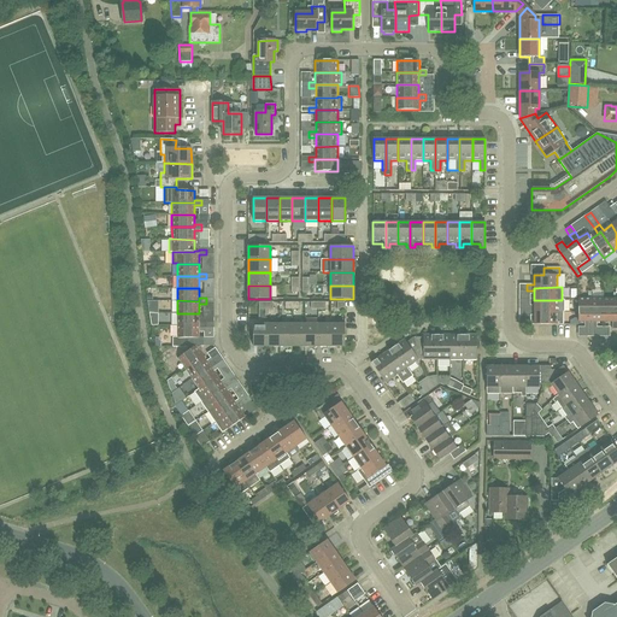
[(591,322),(591,299),(579,299),(577,322),(587,322),(587,329),(594,329),(594,322),(591,322)]
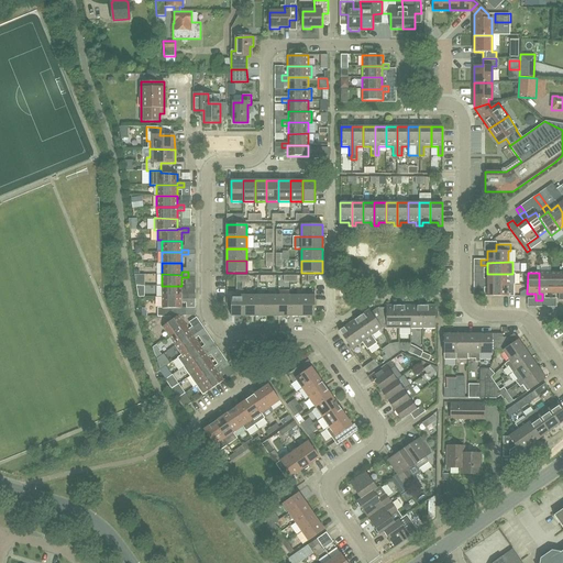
[(550,294),(550,273),(539,273),(539,294),(542,294),(550,294)]
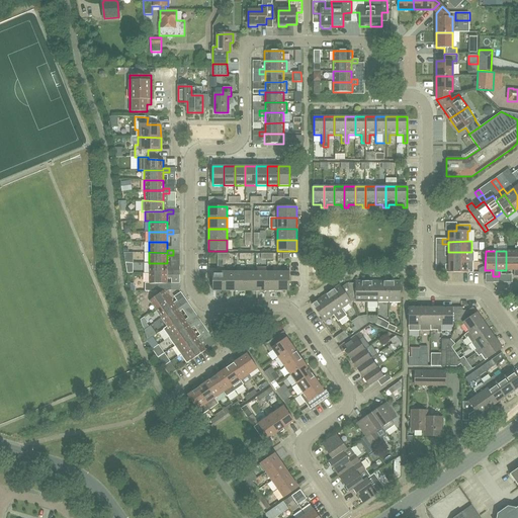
[(517,269),(516,270),(516,251),(506,251),(506,270),(514,270),(514,276),(517,276),(517,269)]
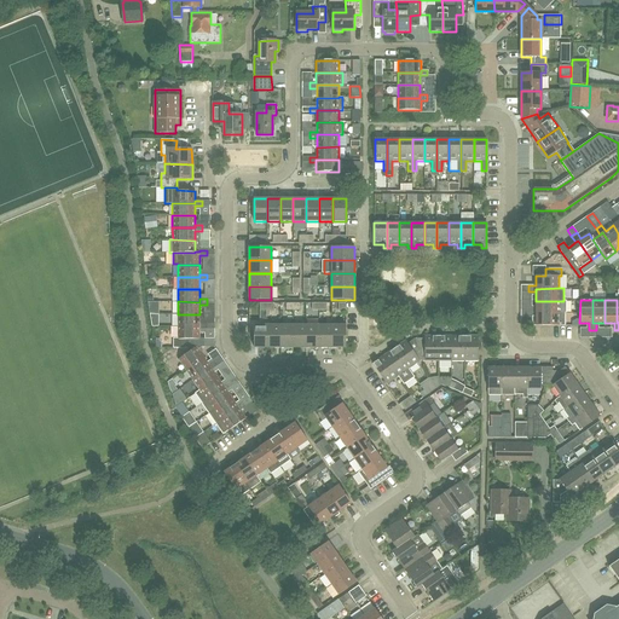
[(559,313),(559,301),(536,301),(536,310),(528,310),(528,317),(536,317),(536,313),(559,313)]
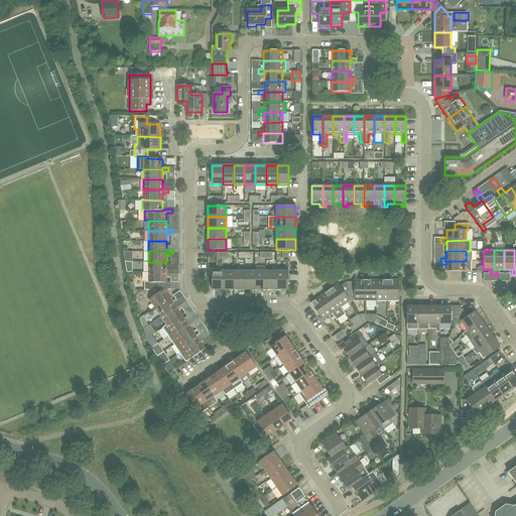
[(471,261),(466,261),(446,261),(446,264),(446,271),(471,271),(471,261)]
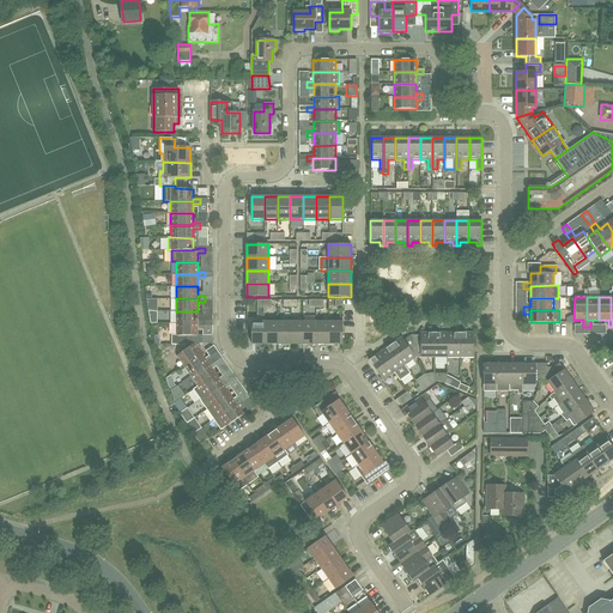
[(198,323),(198,321),(198,311),(176,311),(176,323),(198,323)]
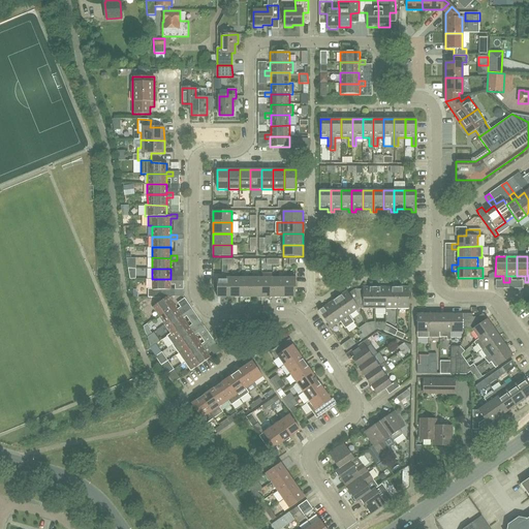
[(170,289),(170,281),(177,281),(177,277),(170,277),(170,279),(152,279),(152,289),(148,289),(148,298),(161,298),(161,289),(170,289)]
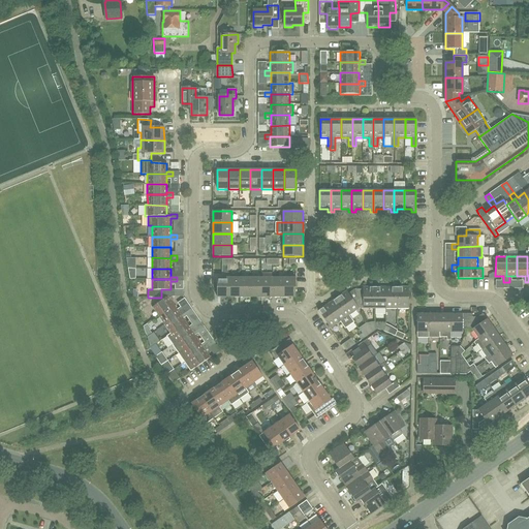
[(228,297),(228,278),(217,278),(217,297),(228,297)]
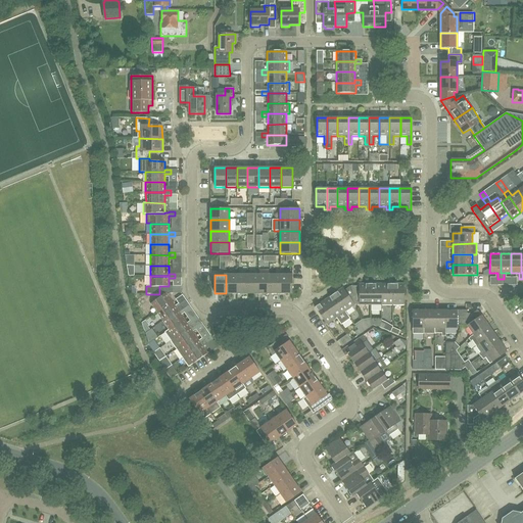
[(237,293),(237,275),(226,275),(226,293),(237,293)]
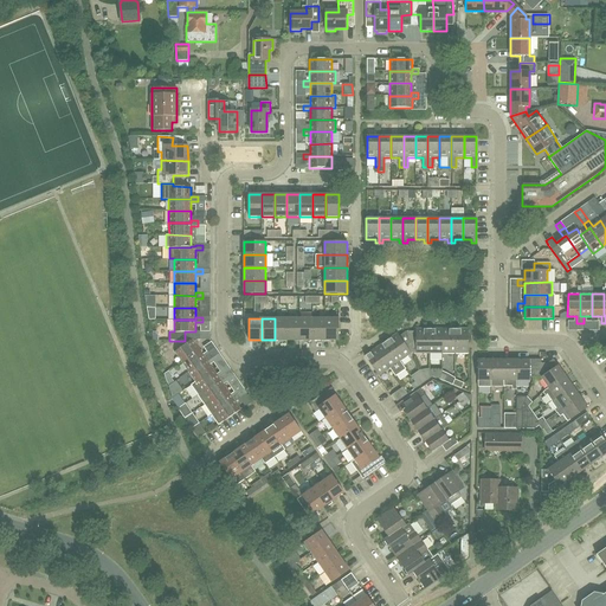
[(287,340),(287,318),(275,318),(275,340),(287,340)]
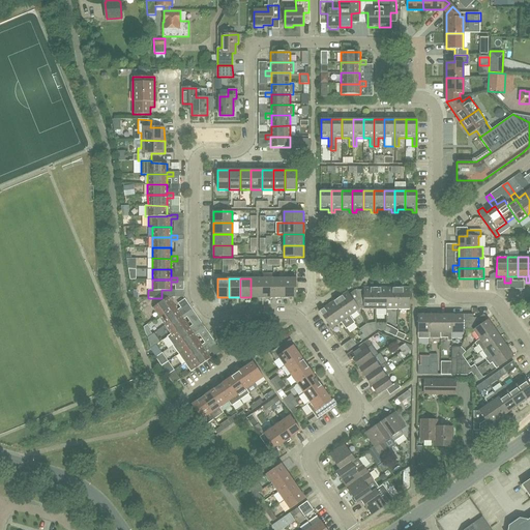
[(262,298),(262,278),(251,278),(251,297),(262,298)]
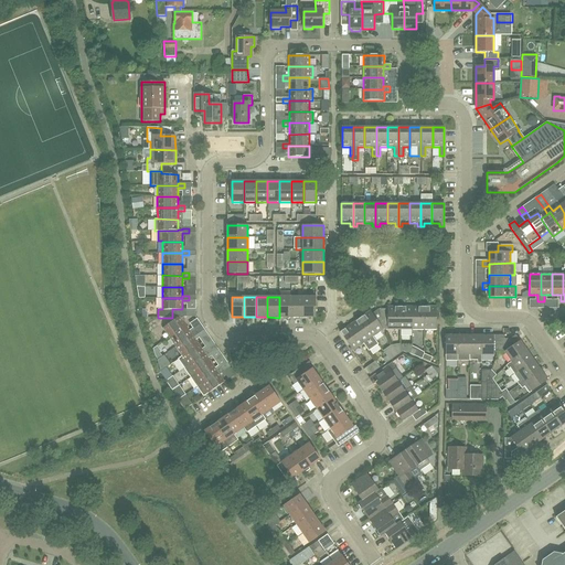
[(291,318),(291,297),(279,297),(279,318),(291,318)]
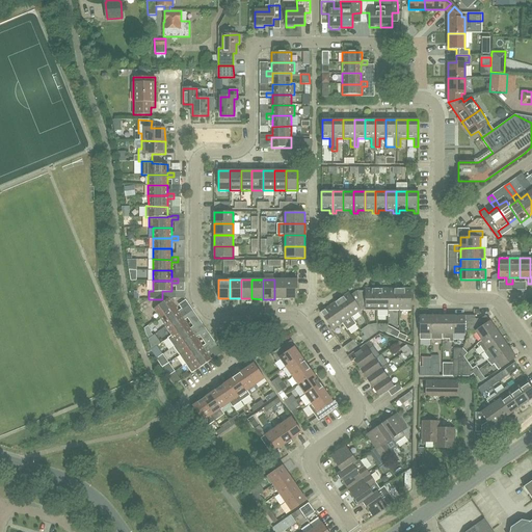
[(286,299),(286,280),(274,280),(274,299),(286,299)]
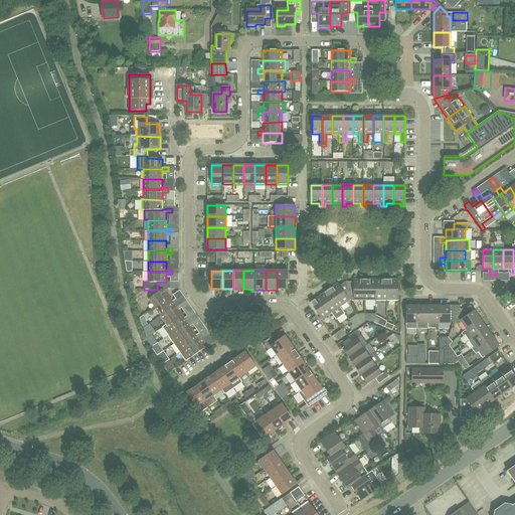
[(288,286),(288,271),(277,271),(277,290),(288,290),(288,286)]
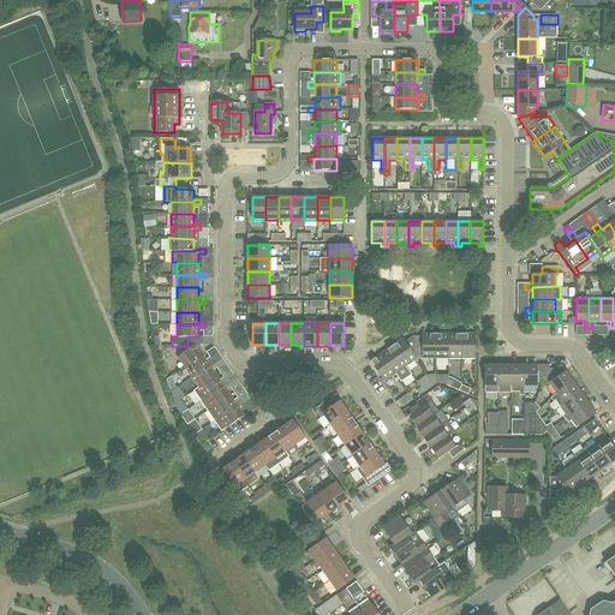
[(204,339),(214,338),(213,328),(204,328),(204,339)]
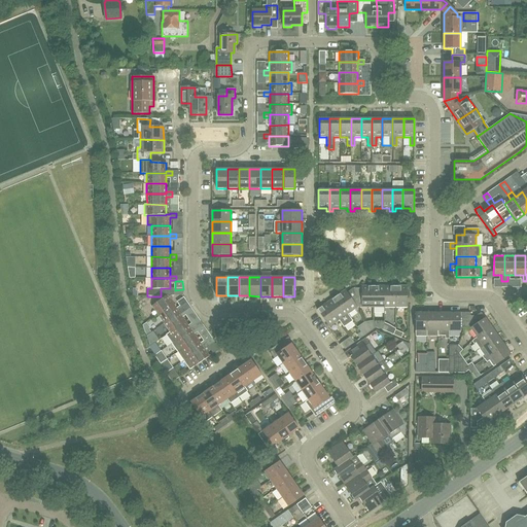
[(374,307),(373,286),(361,286),(361,288),(353,288),(356,299),(361,299),(361,307),(374,307)]
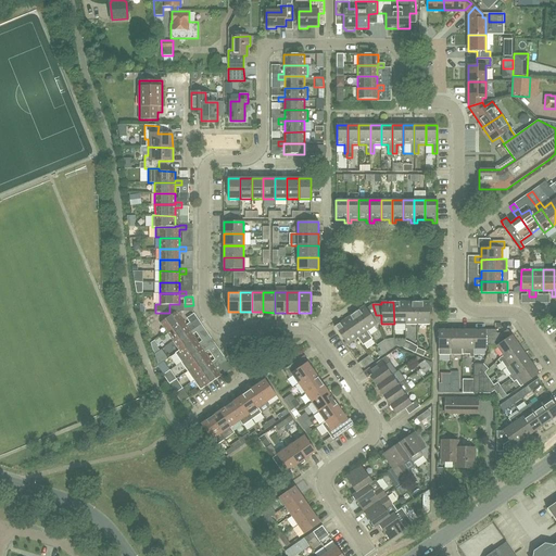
[(405,324),(405,302),(393,302),(394,324),(405,324)]
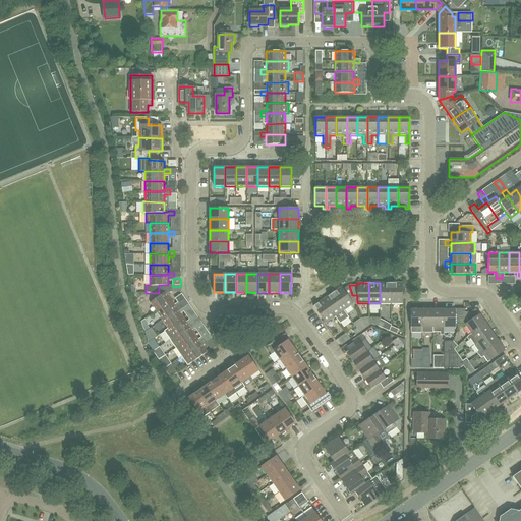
[(391,303),(391,283),(380,283),(380,303),(391,303)]
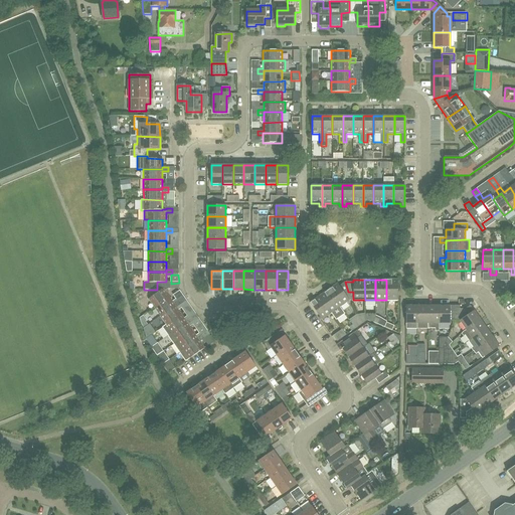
[(397,300),(397,280),(386,280),(386,300),(397,300)]
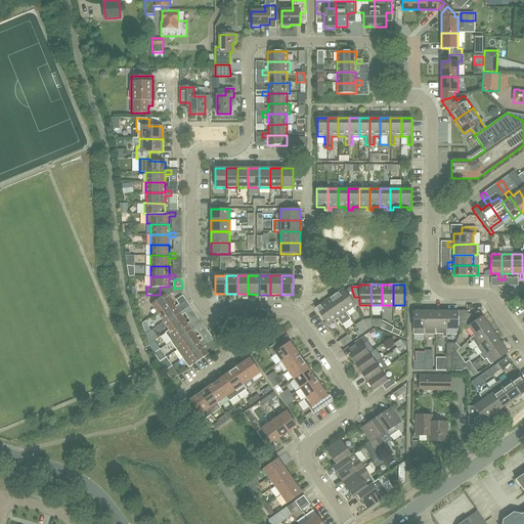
[(157,313),(172,302),(168,296),(171,294),(173,294),(173,287),(169,287),(160,287),(160,295),(161,297),(150,304),(157,313)]
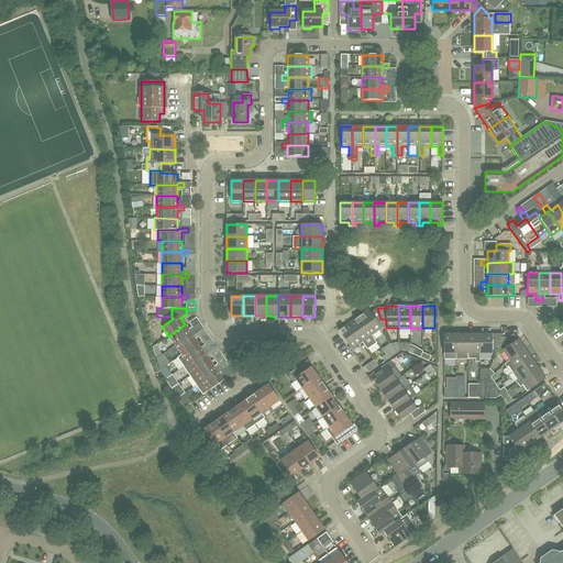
[(382,328),(368,310),(359,317),(372,335),(382,328)]
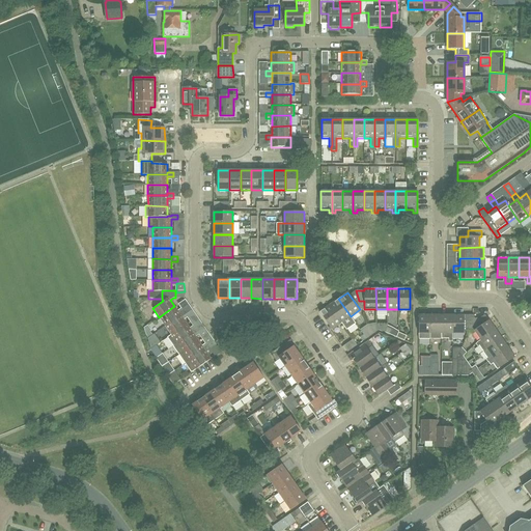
[(351,316),(338,299),(329,305),(341,323),(346,330),(355,323),(351,316)]
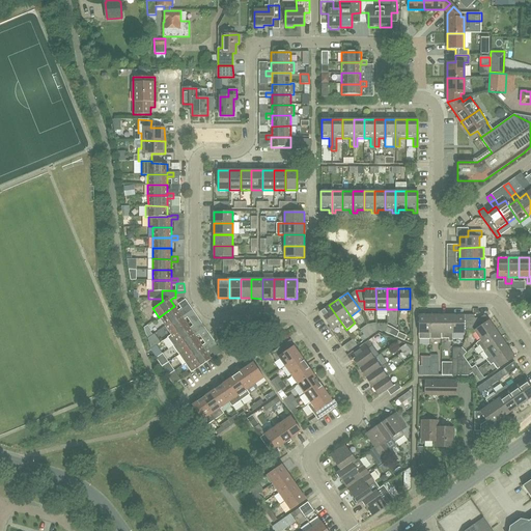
[(341,323),(329,305),(319,312),(332,329),(341,323)]
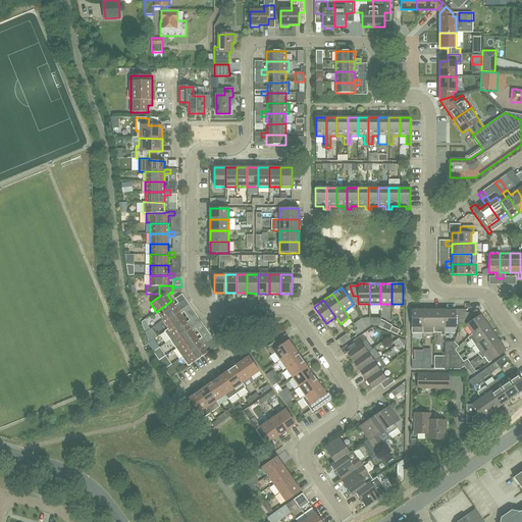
[(177,310),(176,308),(171,301),(156,312),(162,320),(177,310)]
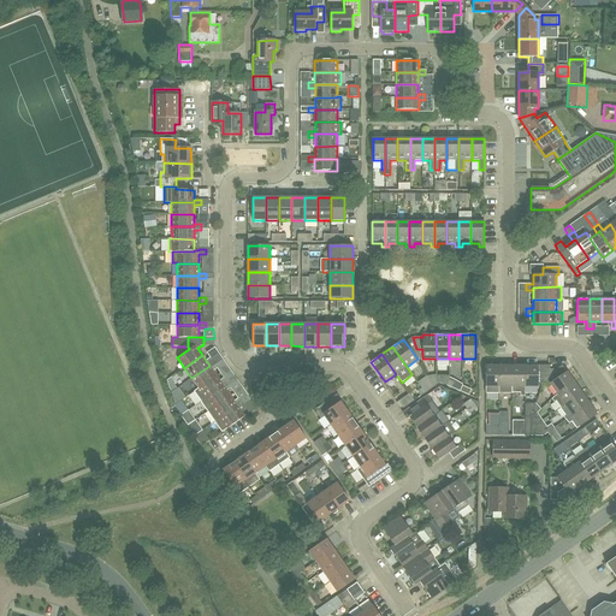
[(199,389),(217,375),(211,368),(217,363),(214,360),(208,363),(209,366),(191,378),(199,389)]
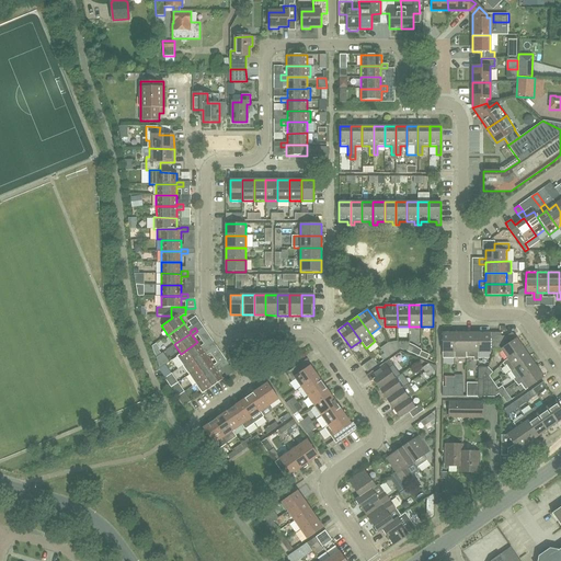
[(516,338),(516,339),(512,332),(506,336),(501,336),(496,336),(496,350),(501,350),(507,359),(523,348),(516,338)]
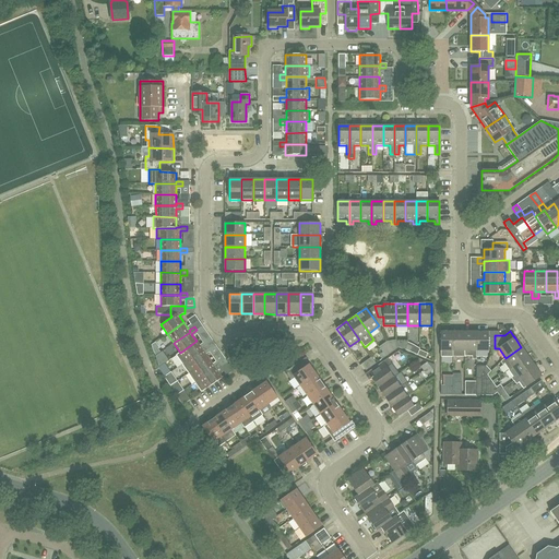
[(453,356),(453,332),(440,332),(440,355),(440,356),(453,356)]
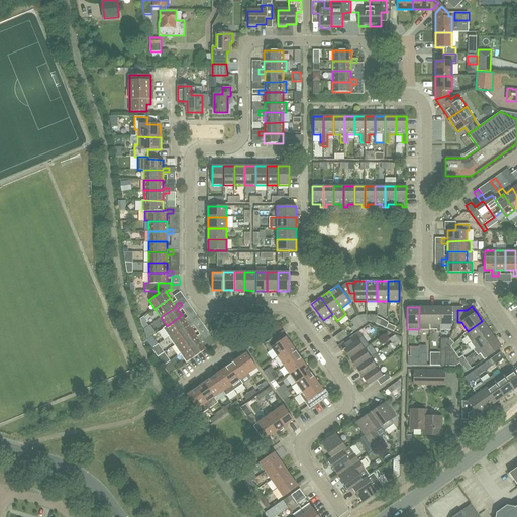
[(429,329),(429,307),(419,307),(419,329),(429,329)]
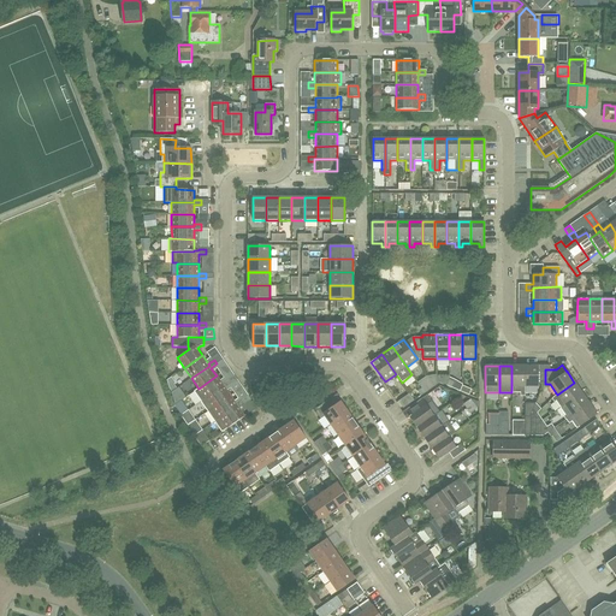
[(525,386),(525,366),(511,366),(511,392),(521,392),(521,396),(525,396),(525,386)]
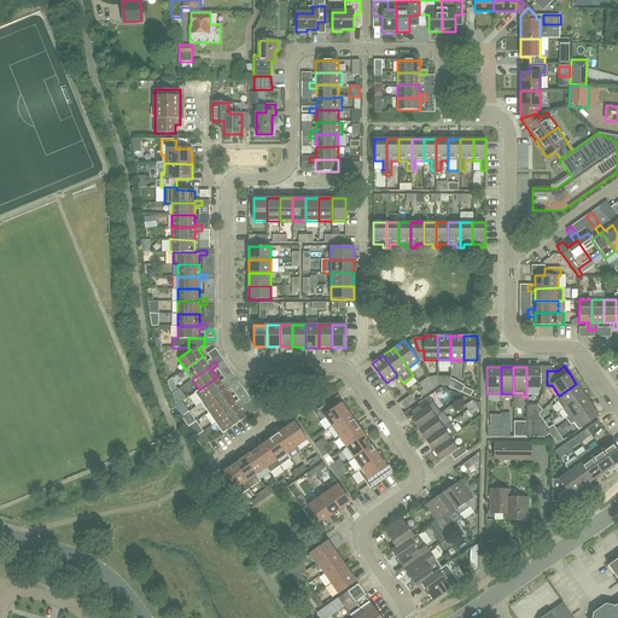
[(547,385),(547,371),(552,371),(552,367),(526,367),(526,388),(540,388),(540,385),(547,385)]
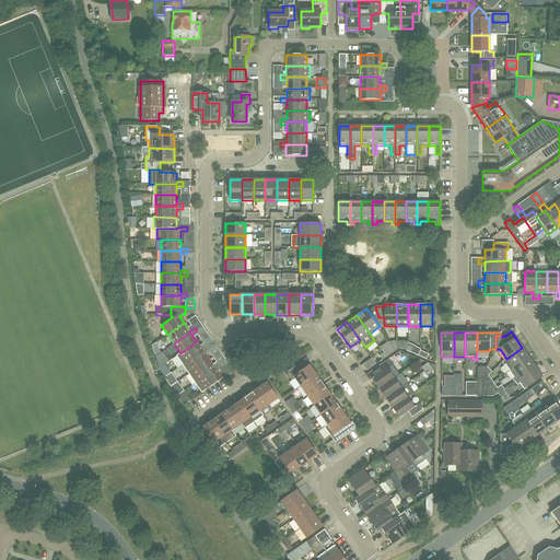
[(203,351),(201,349),(197,341),(181,353),(175,357),(182,365),(186,362),(203,351)]
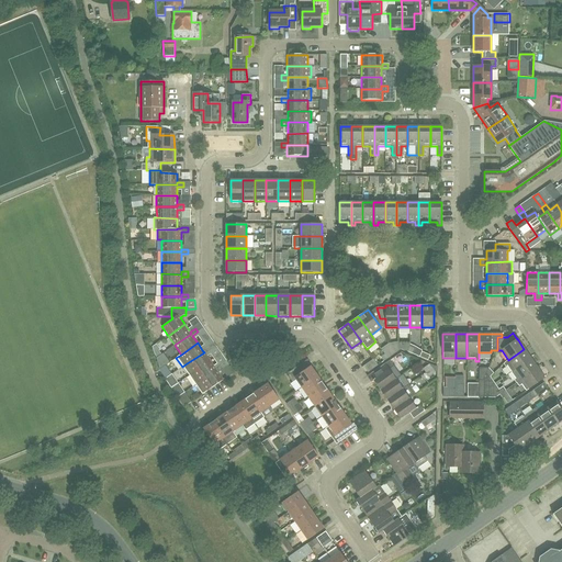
[(155,353),(157,357),(161,355),(158,350),(160,349),(156,344),(153,347),(155,353)]
